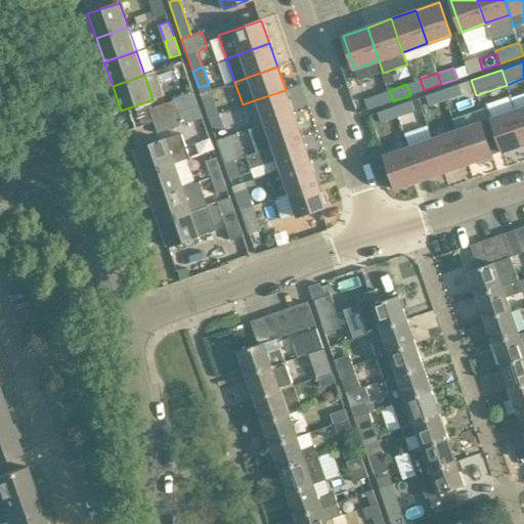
[(460,84),(443,90),(446,100),(464,94),(460,84)]
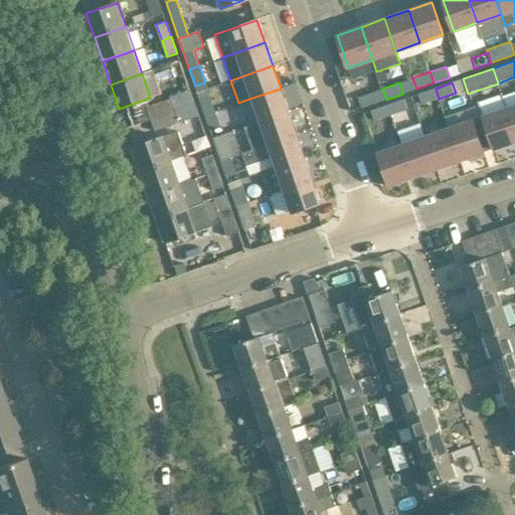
[(289,111),(281,89),(252,98),(261,121),(289,111)]
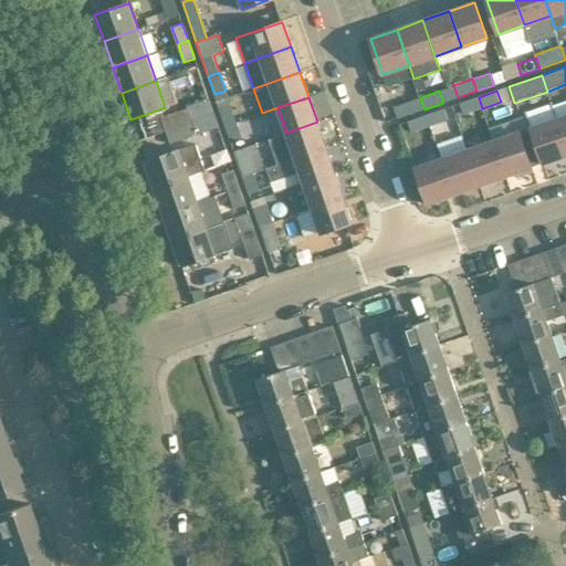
[(420,97),(394,107),(397,119),(425,109),(420,97)]
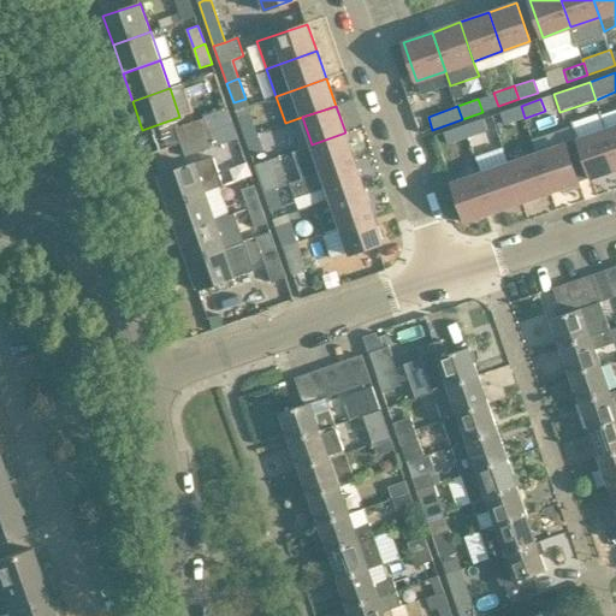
[(525,118),(521,106),(501,113),(505,125),(525,118)]
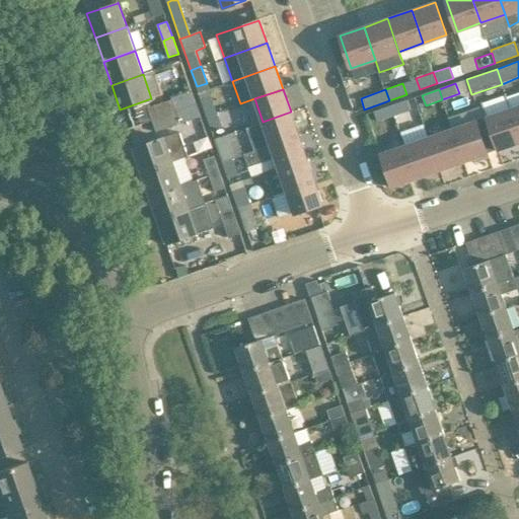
[(152,121),(196,105),(196,103),(192,93),(172,99),(148,107),(152,121)]
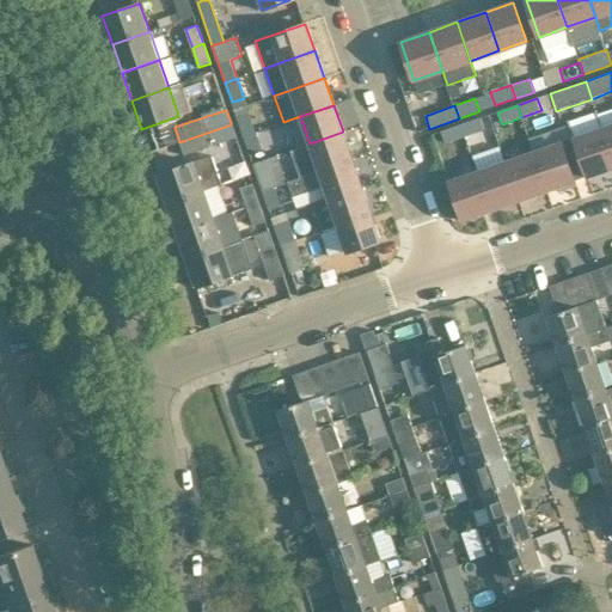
[(256,132),(249,111),(237,116),(244,136),(256,132)]
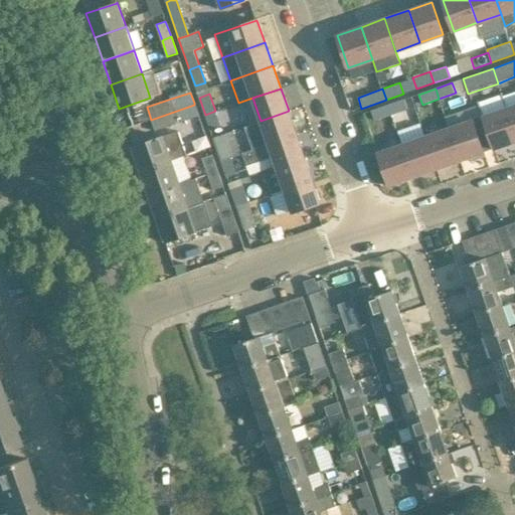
[(405,99),(388,105),(391,115),(408,109),(405,99)]
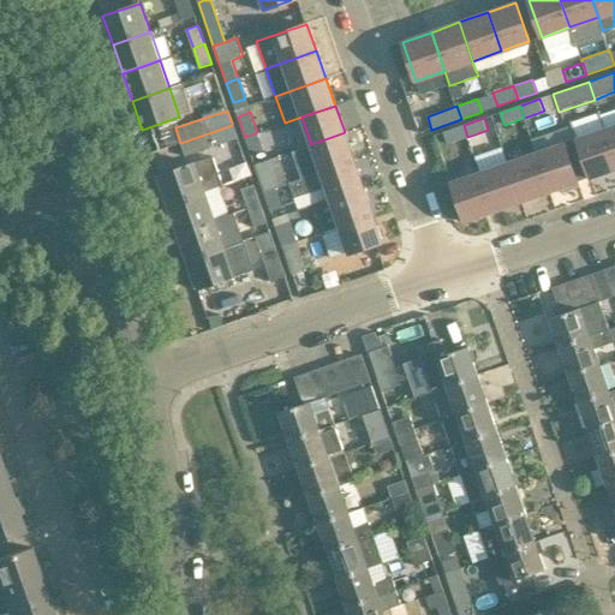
[(185,156),(237,138),(232,125),(180,143),(185,156)]
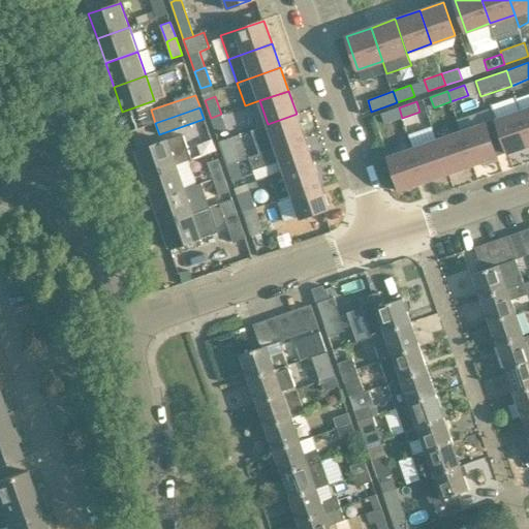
[(402,118),(399,107),(381,114),(384,124),(402,118)]
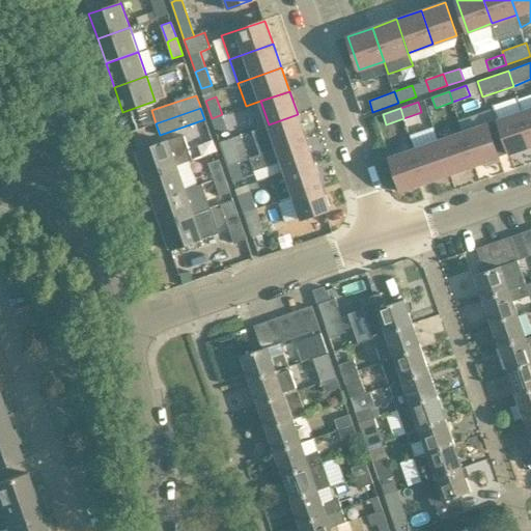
[(530,144),(530,135),(523,110),(522,110),(498,119),(509,151),(509,152),(530,144)]
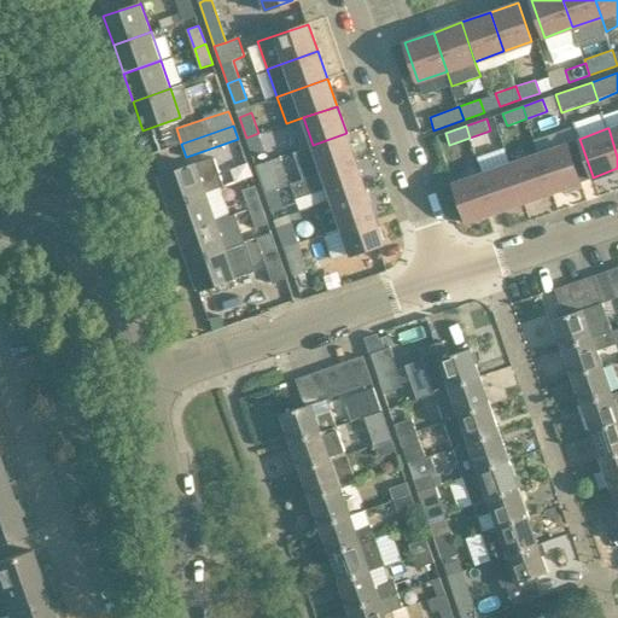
[(266,153),(258,133),(246,138),(254,158),(266,153)]
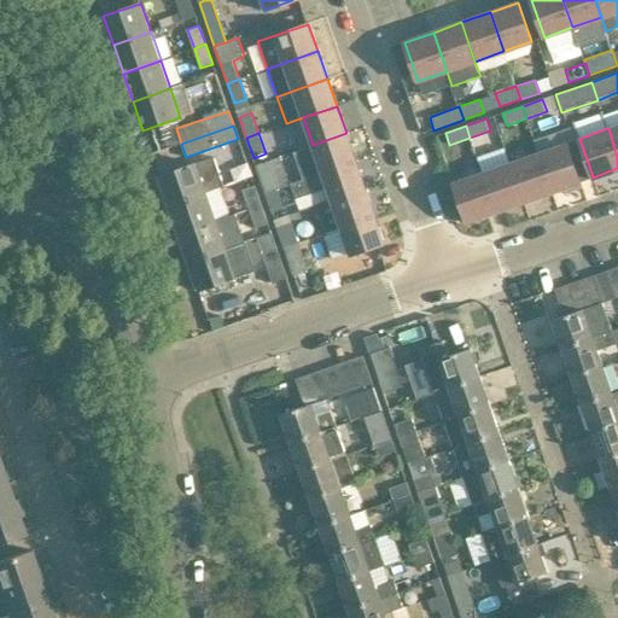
[(313,145),(295,151),(304,179),(356,161),(347,133),(313,145)]
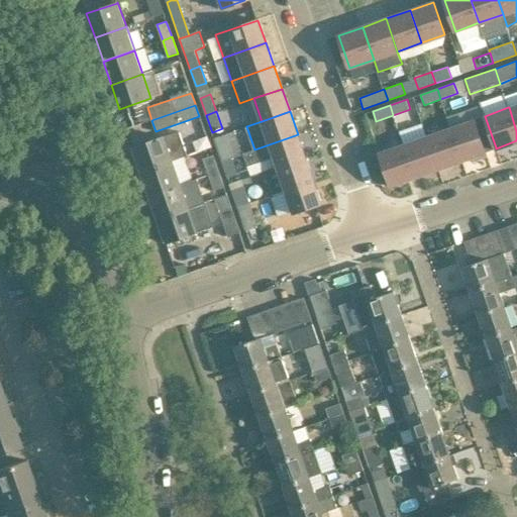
[(486,151),(475,119),(450,127),(462,161),(486,151)]
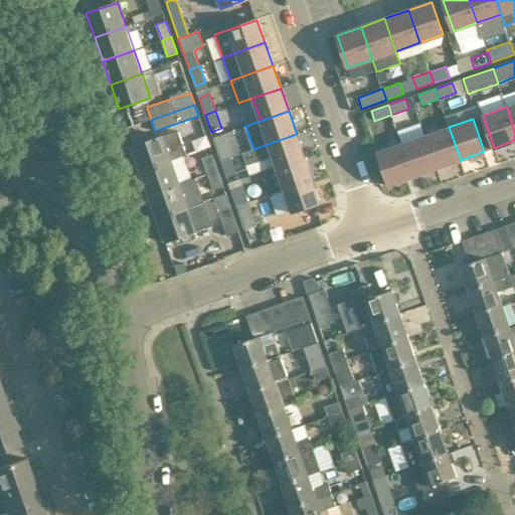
[(461,160),(449,127),(425,136),(437,168),(461,160)]
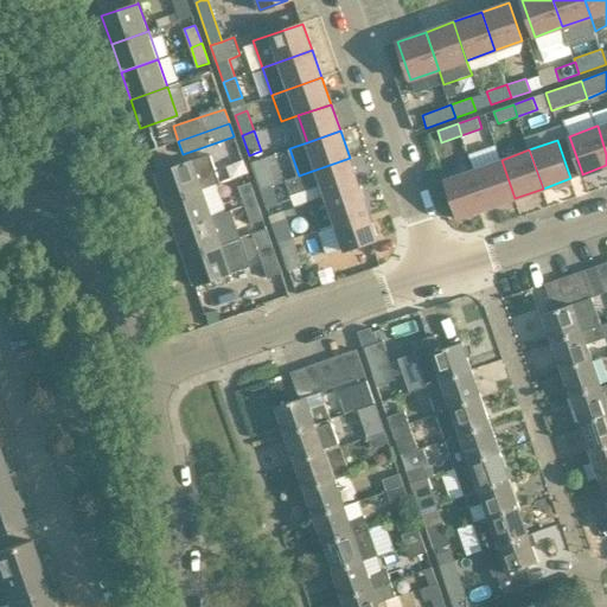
[(359,185),(350,158),(299,176),(287,180),(292,195),(321,184),(326,197),(359,185)]
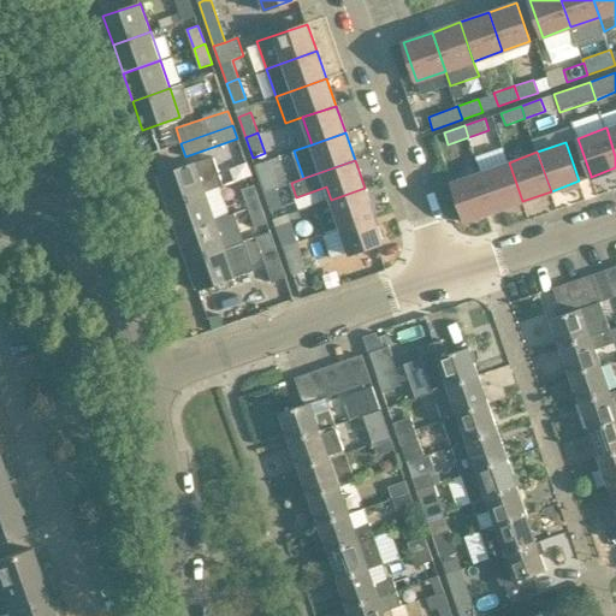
[(196,163),(196,164),(159,176),(169,205),(206,191),(196,163)]
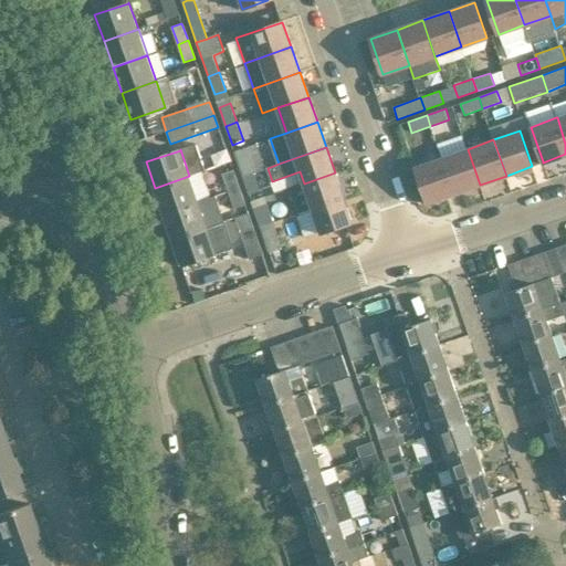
[(480,185),(468,149),(441,158),(454,194),(480,185)]
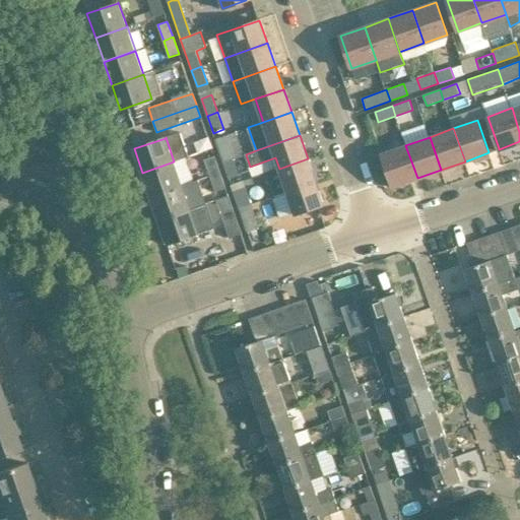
[(217,145),(223,163),(234,158),(228,141),(217,145)]
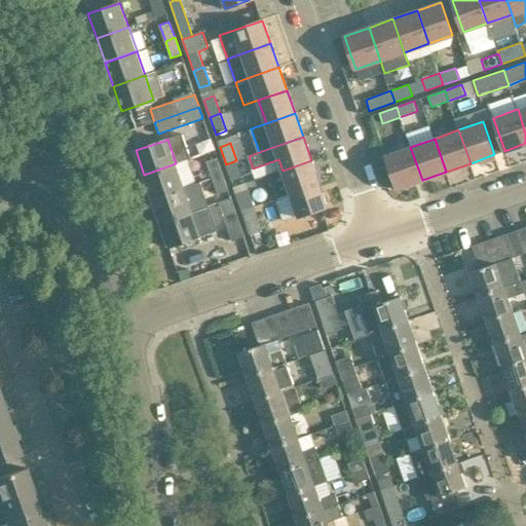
[(422,180),(410,147),(386,155),(398,188),(422,180)]
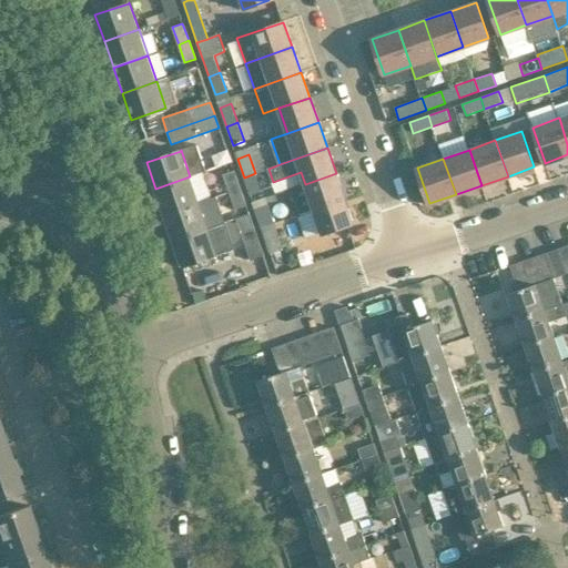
[(223,174),(230,192),(241,188),(234,170),(223,174)]
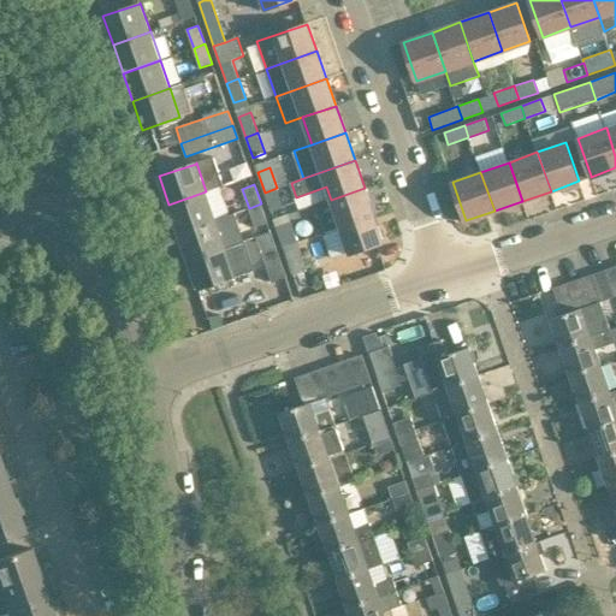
[(284,207),(277,188),(265,193),(271,212),(284,207)]
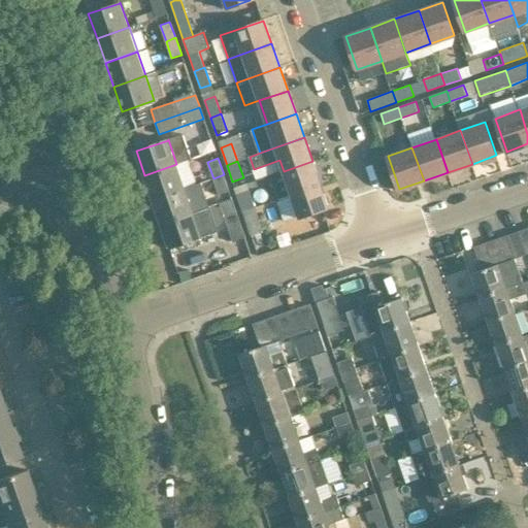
[(321,185),(312,161),(284,171),(292,194),(321,185)]
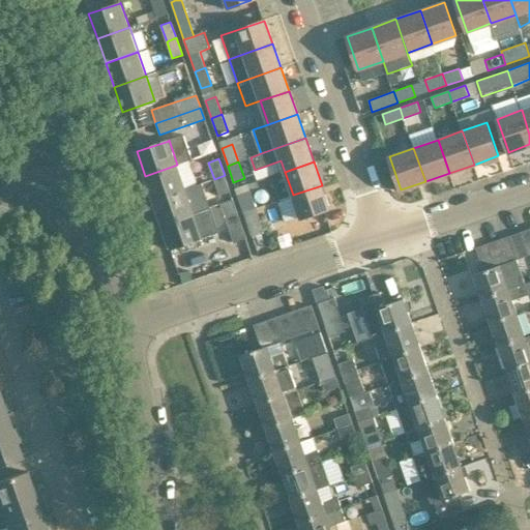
[(185,189),(177,165),(145,176),(153,200),(185,189)]
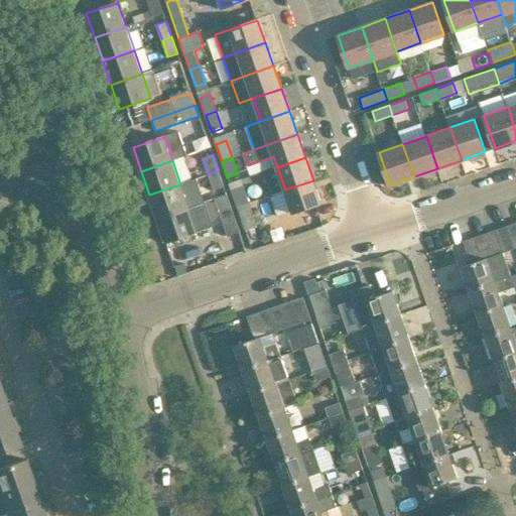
[(224,186),(219,170),(209,174),(214,190),(224,186)]
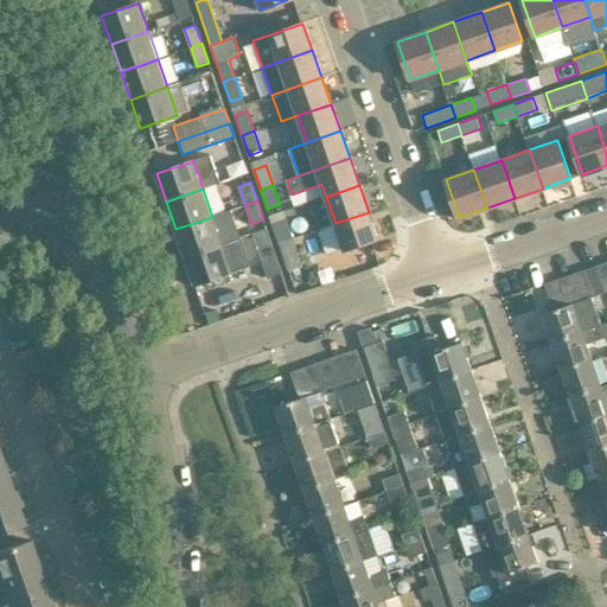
[(378,238),(369,212),(336,223),(345,250),(378,238)]
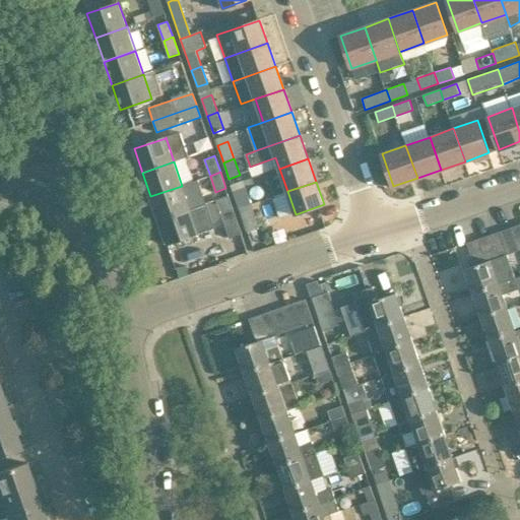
[(189,209),(182,186),(150,196),(158,220),(189,209)]
